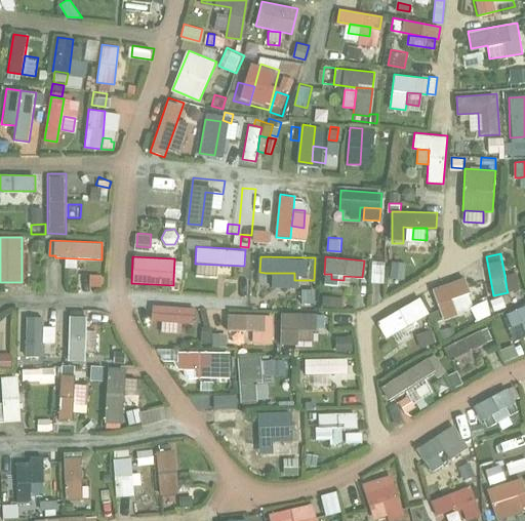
[(407,262),(392,259),(391,276),(405,278),(407,262)]
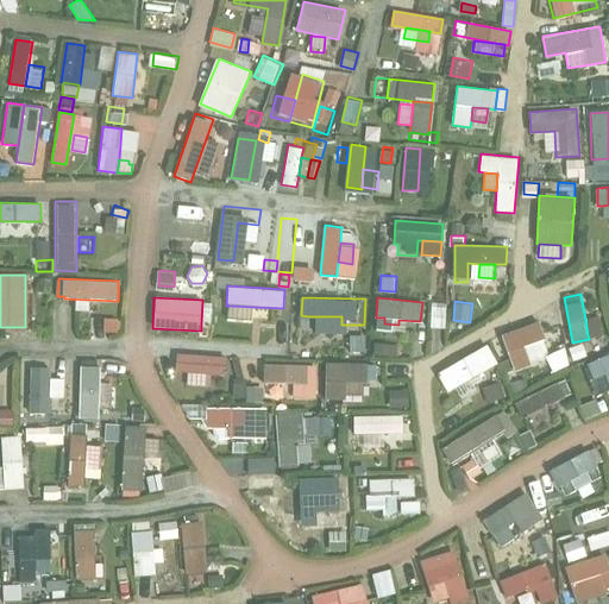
[(212,302),(202,302),(201,323),(212,323),(212,302)]
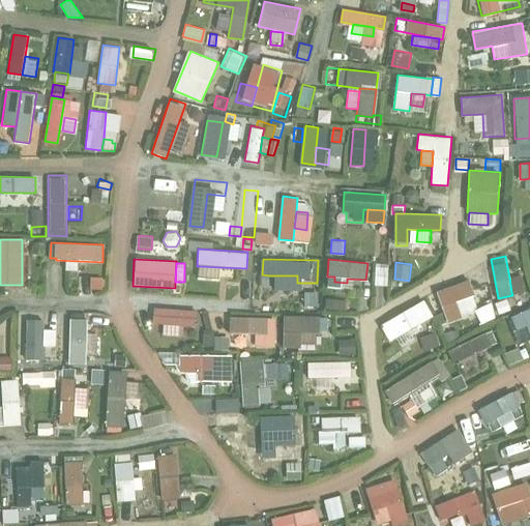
[(388,284),(389,264),(379,263),(379,284),(388,284)]
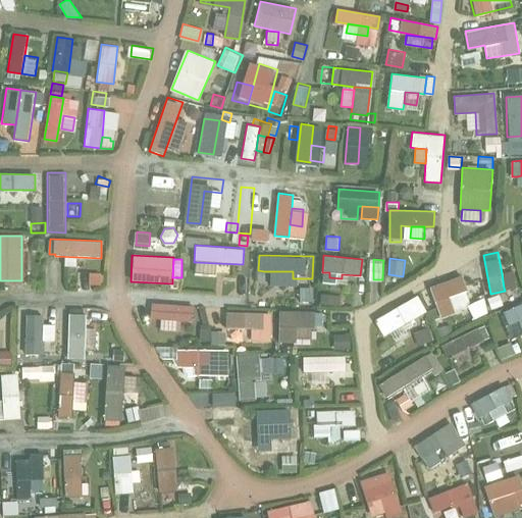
[(216,263),(196,262),(195,273),(216,274),(216,263)]
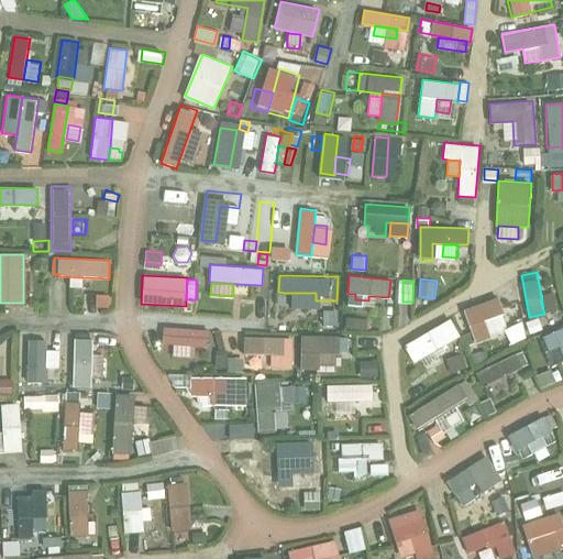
[(94,292),(84,292),(84,307),(92,308),(94,292)]
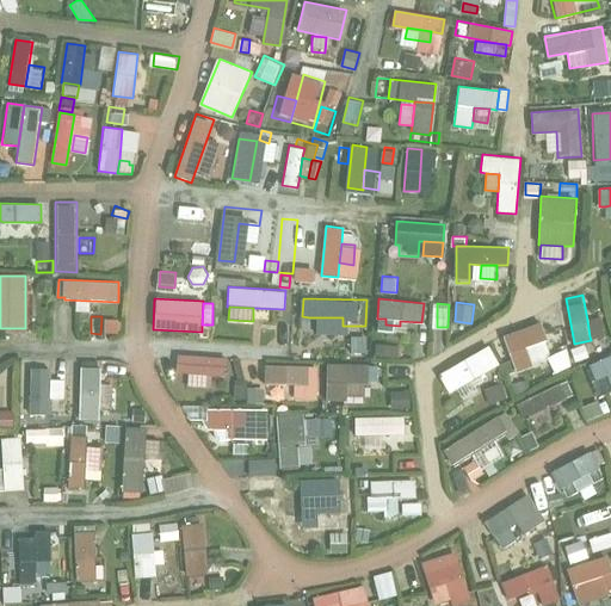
[(343,317),(309,317),(309,328),(343,329),(343,326),(343,317)]
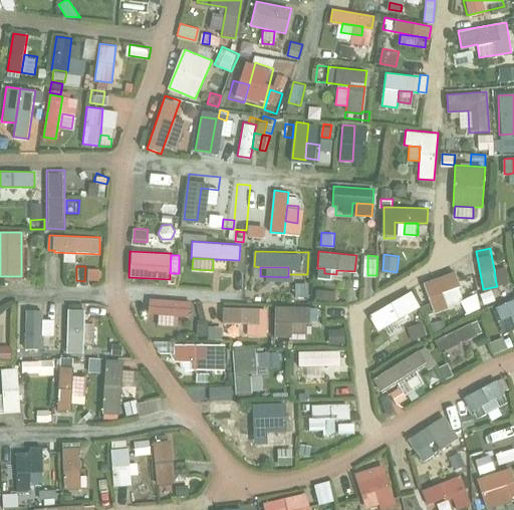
[(507,267),(494,269),(496,283),(510,281),(507,267)]
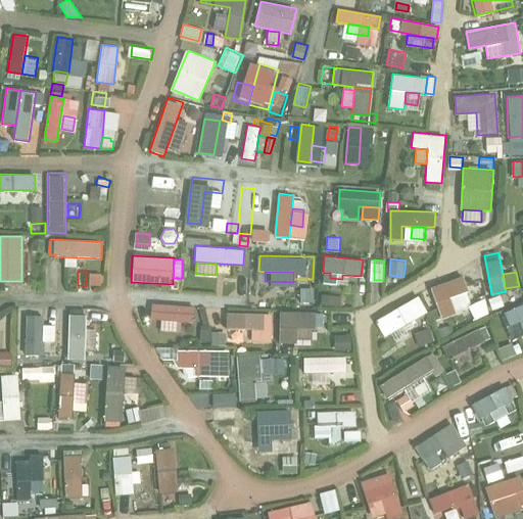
[(463,275),(430,287),(442,320),(456,314),(456,313),(449,295),(466,289),(468,289),(463,275)]
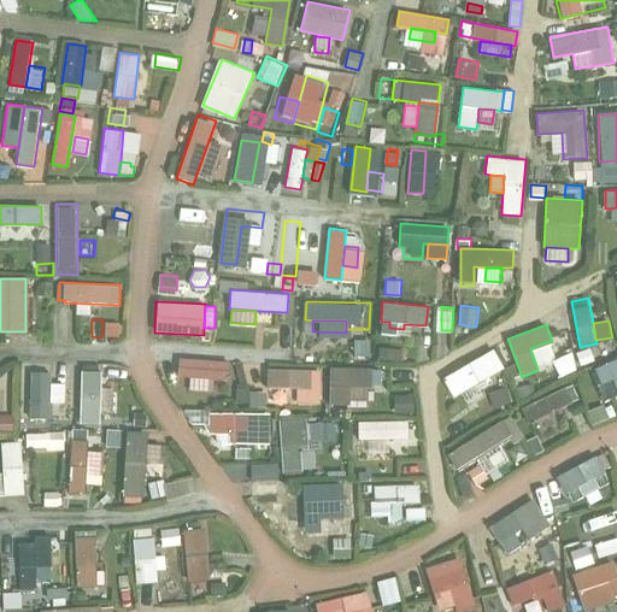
[(556,357),(550,341),(530,348),(538,369),(552,363),(556,357)]
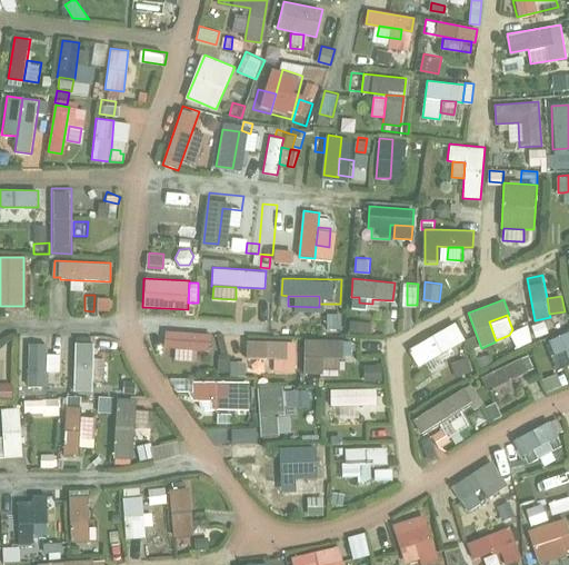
[(456,323),(408,349),(418,366),(466,339),(456,323)]
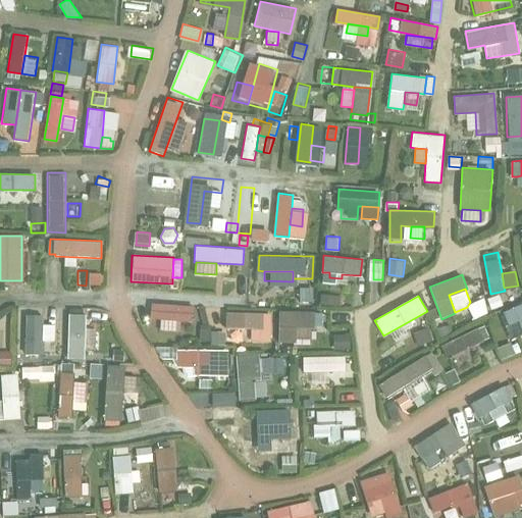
[(195,305),(151,303),(151,318),(161,318),(181,319),(194,320),(195,305)]
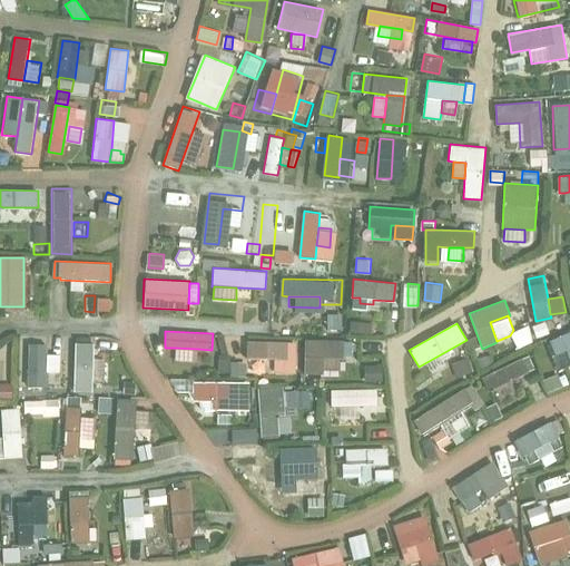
[(569,332),(546,343),(552,357),(564,351),(569,361),(569,332)]
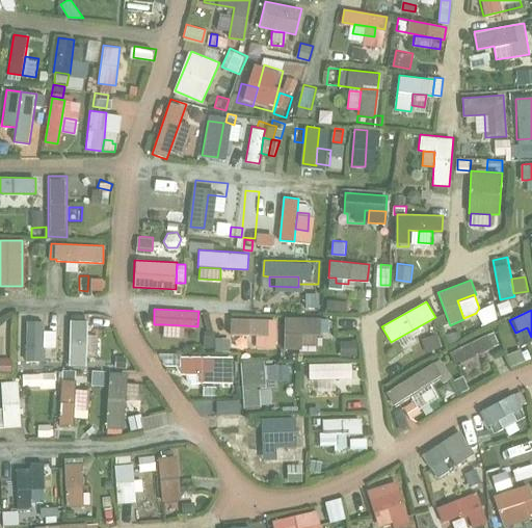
[(320,316),(284,317),(284,349),(302,349),(301,335),(304,335),(317,334),(321,334),(320,316)]
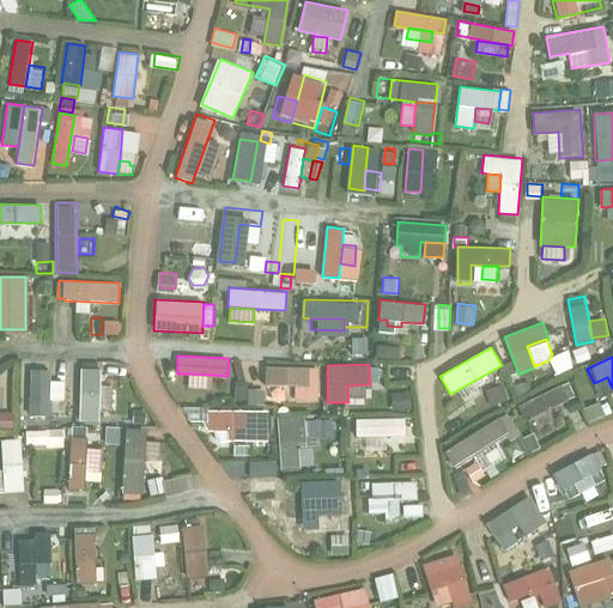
[(24,414),(40,414),(40,406),(40,385),(40,365),(24,365),(24,414)]
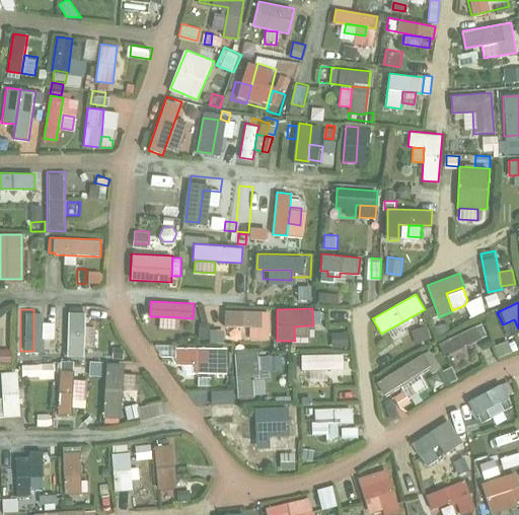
[(86,310),(66,310),(66,357),(85,357),(85,344),(86,325),(86,310)]
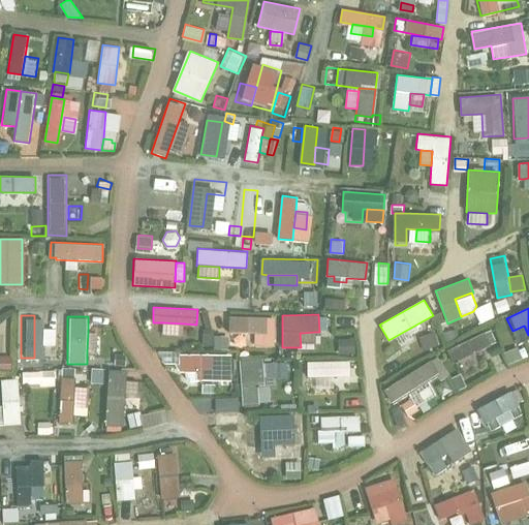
[(268,316),(227,316),(227,333),(261,333),(268,333),(268,316)]
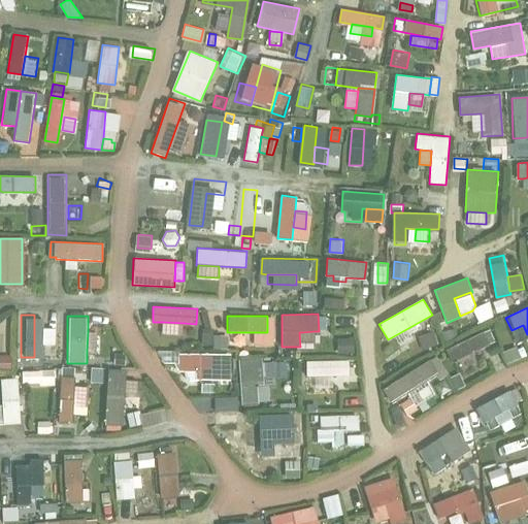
[(184,323),(163,322),(163,334),(184,335),(184,323)]
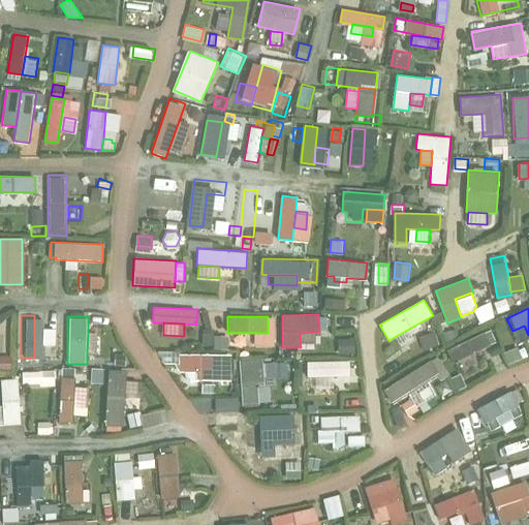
[(490,328),(446,348),(454,364),(497,342),(490,328)]
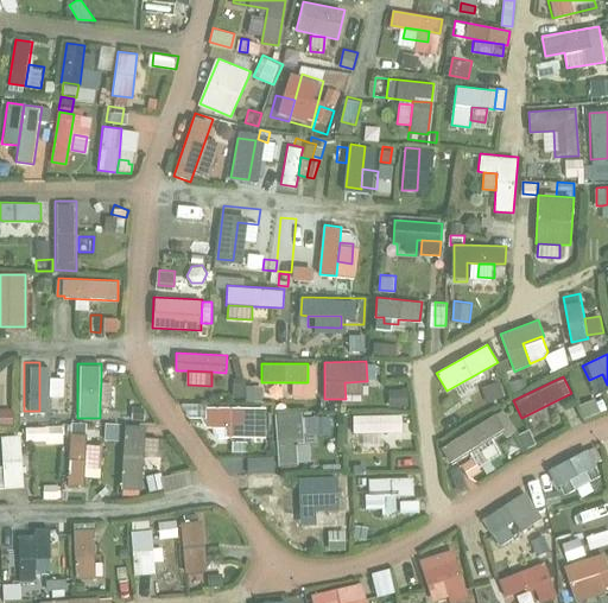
[(111,382),(101,381),(100,402),(111,402),(111,382)]
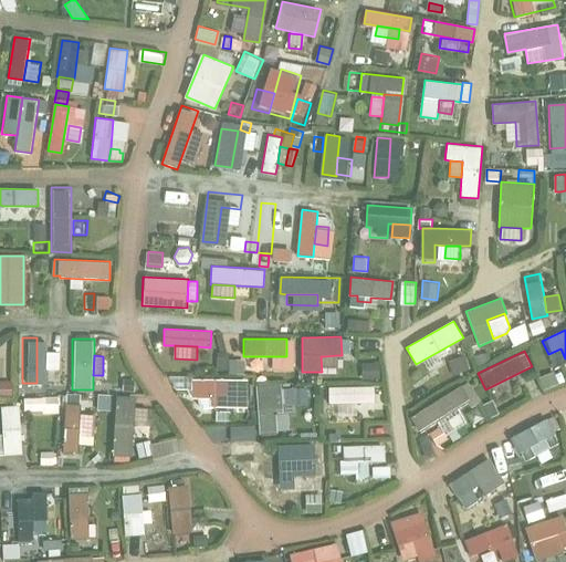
[(337,355),(324,356),(324,367),(337,367),(337,355)]
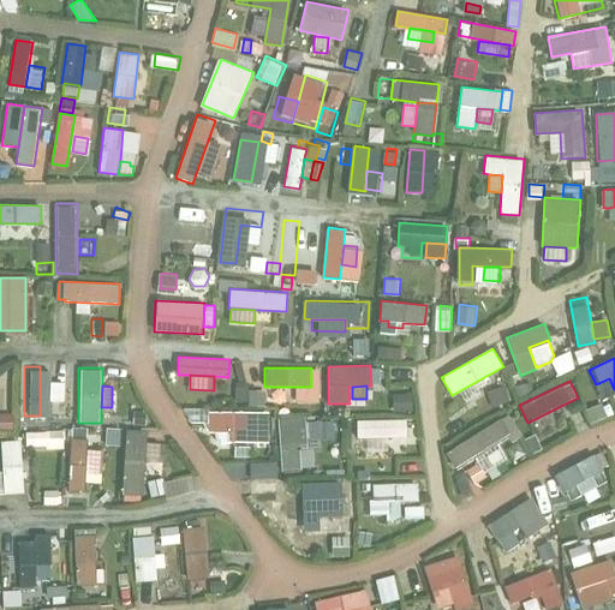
[(52,387),(40,387),(40,407),(52,407),(52,387)]
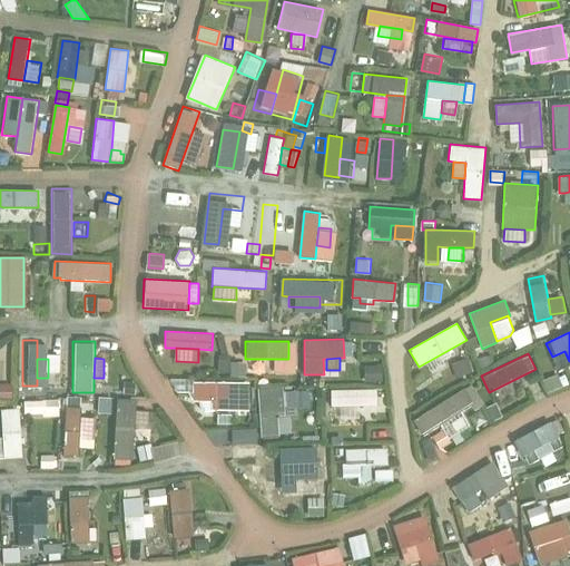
[(288,359),(282,359),(282,373),(296,373),(296,359),(288,359)]
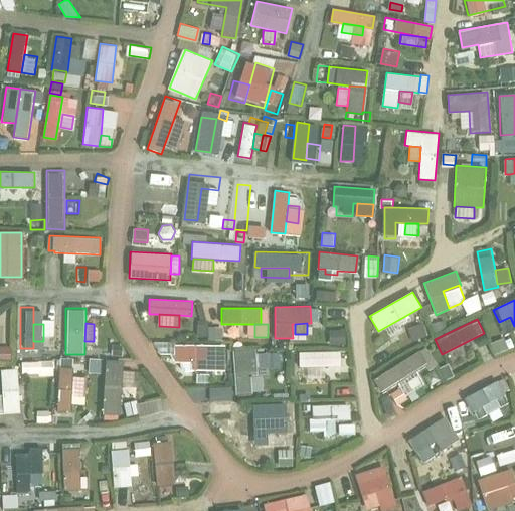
[(217,327),(209,327),(209,340),(217,340),(217,327)]
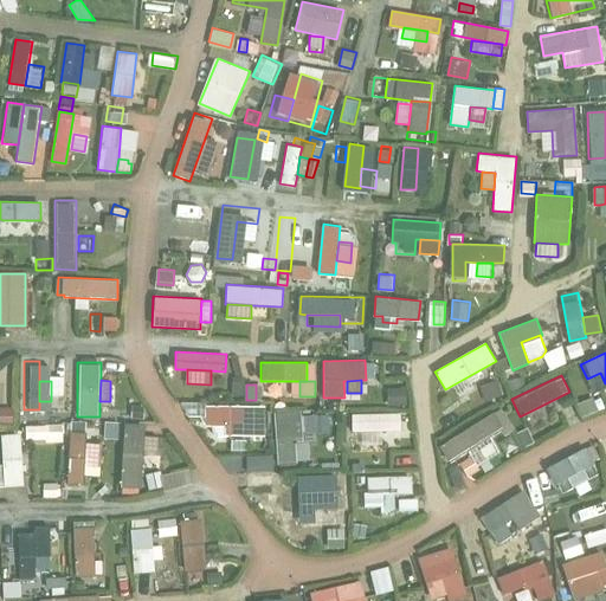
[(408,387),(389,387),(391,406),(410,405),(408,387)]
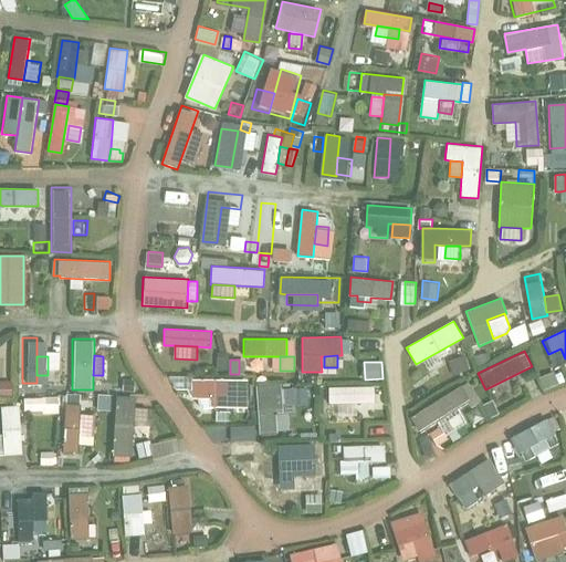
[(553,376),(542,372),(538,381),(551,385),(553,376)]
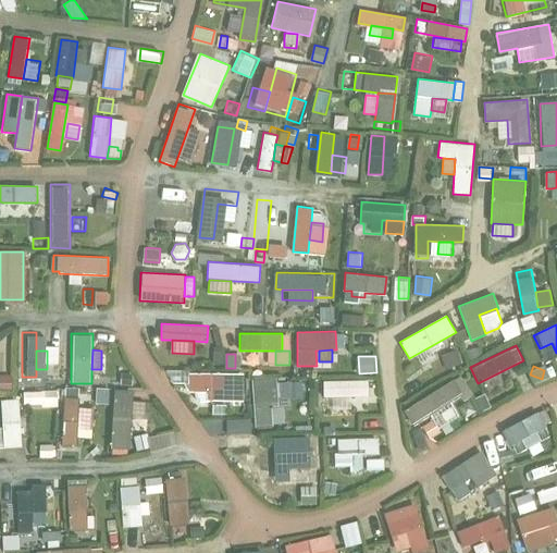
[(235,372),(189,371),(188,391),(234,392),(235,372)]
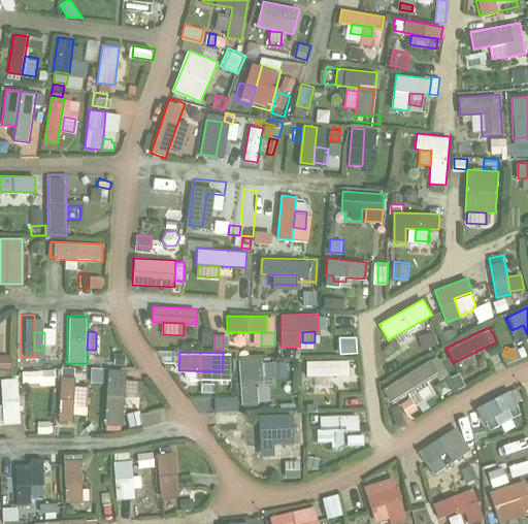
[(230,355),(225,352),(223,352),(223,353),(222,371),(222,372),(238,372),(238,358),(235,357),(230,355)]
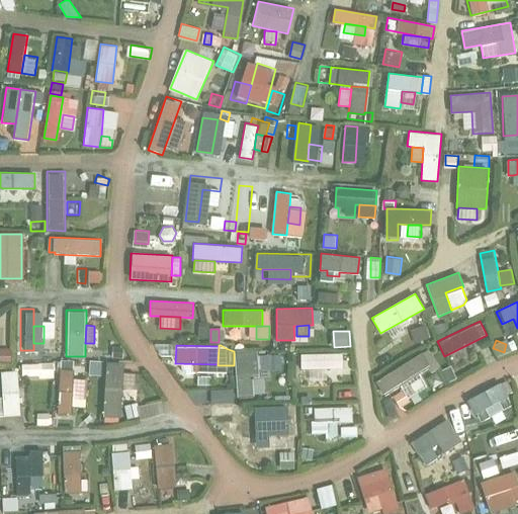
[(427,348),(373,381),(382,396),(399,386),(402,391),(439,367),(427,348)]
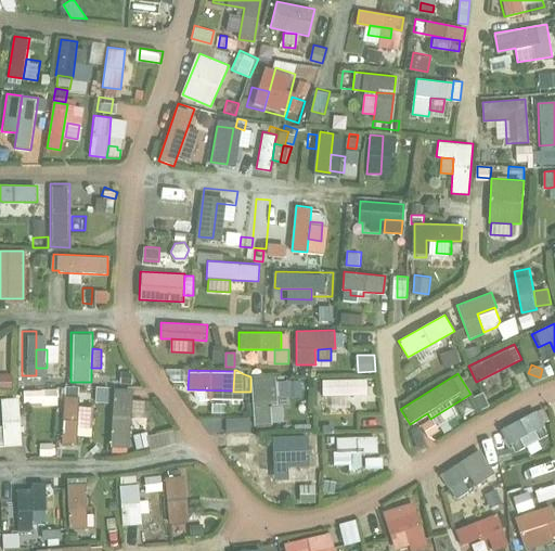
[(280,375),(250,376),(253,425),(272,425),(271,406),(280,406),(280,375)]
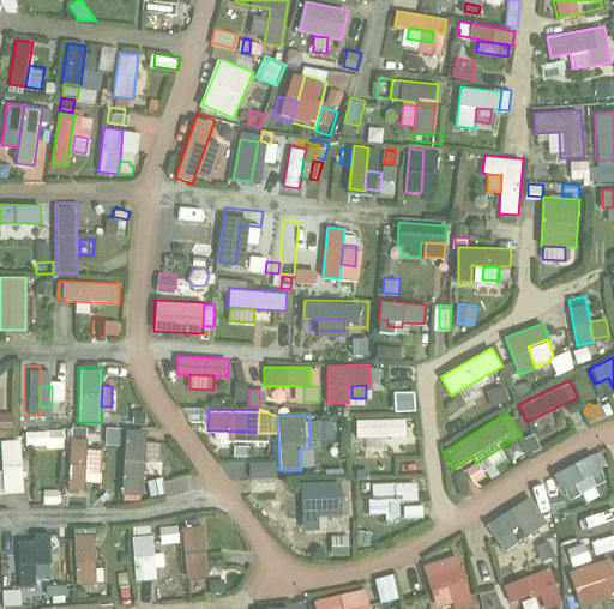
[(403,417),(356,420),(357,438),(366,438),(387,436),(404,436),(403,417)]
